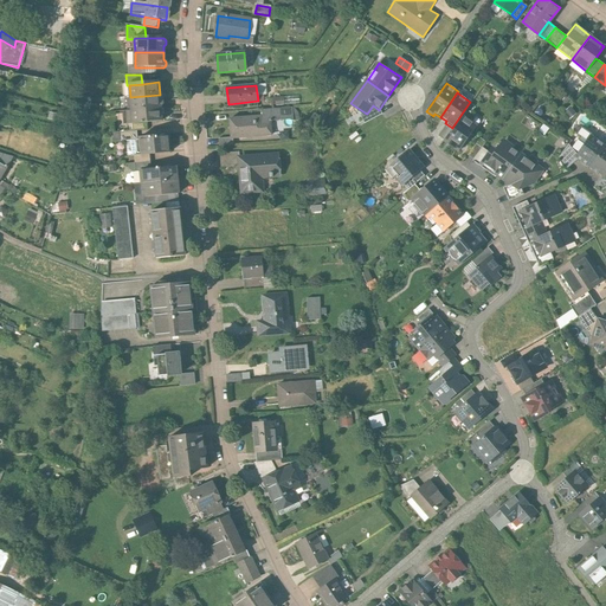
[(160,95),(130,97),(131,111),(161,109),(160,95)]
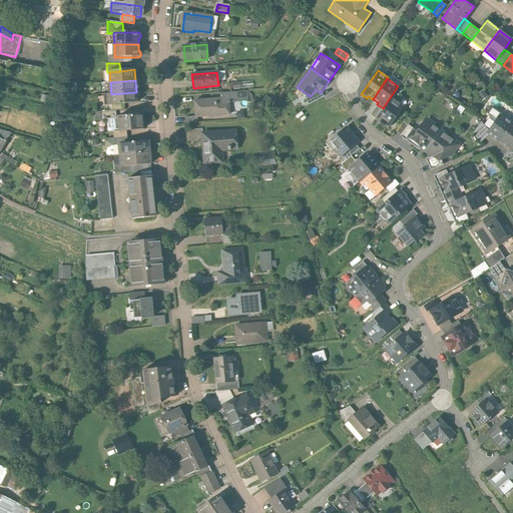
[(323,97),(321,93),(316,89),(311,96),(309,95),(306,99),(309,104),(323,97)]
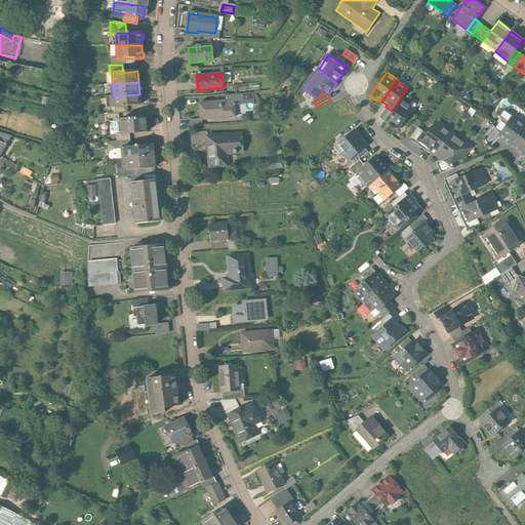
[(252,93),(226,95),(227,101),(227,105),(235,105),(253,103),(252,93)]
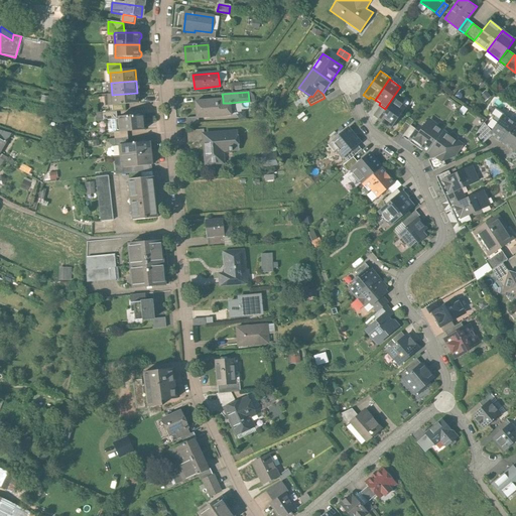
[(137,93),(112,95),(113,106),(125,105),(138,104),(137,93)]
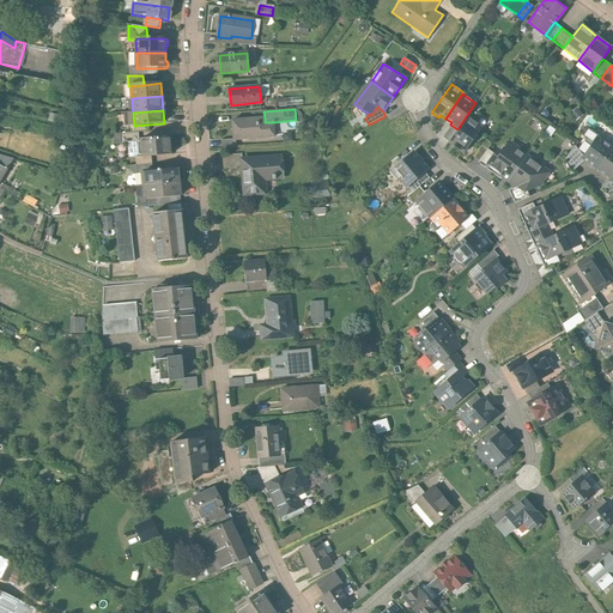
[(449,141),(465,153),(484,127),(467,115),(457,129),(449,141)]
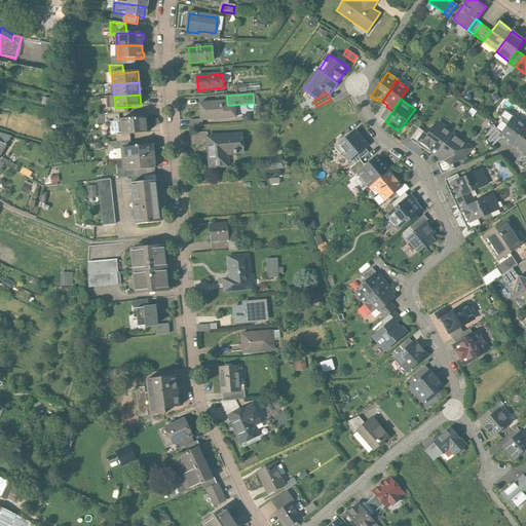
[(278,103),(272,100),(269,105),(277,110),(283,101),(280,100),(278,103)]
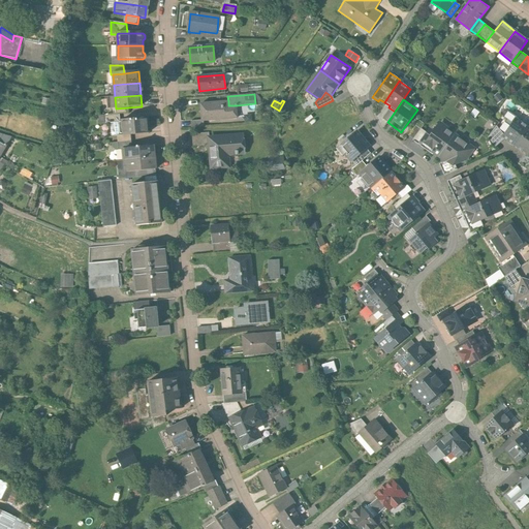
[(217,102),(200,103),(201,120),(201,121),(204,121),(238,118),(237,105),(228,105),(228,101),(217,102)]
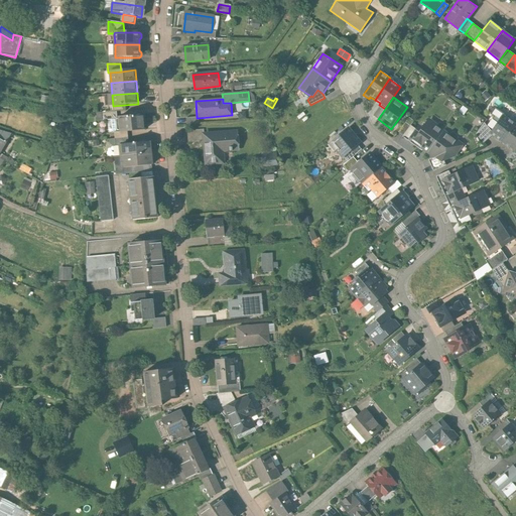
[(114,112),(102,113),(103,122),(118,121),(117,112),(114,112)]
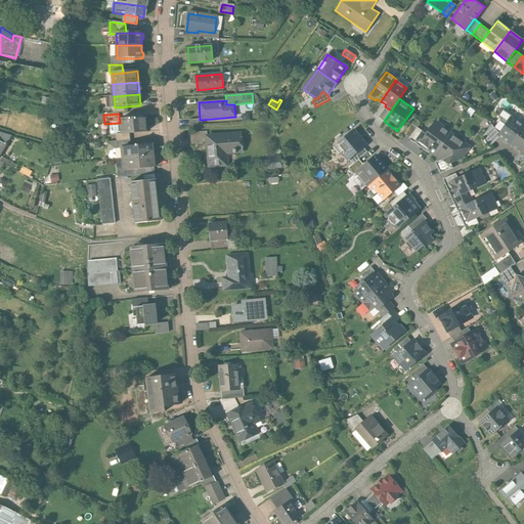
[(145,118),(121,120),(122,134),(122,135),(130,134),(146,133),(146,124),(147,122),(147,119),(145,118)]
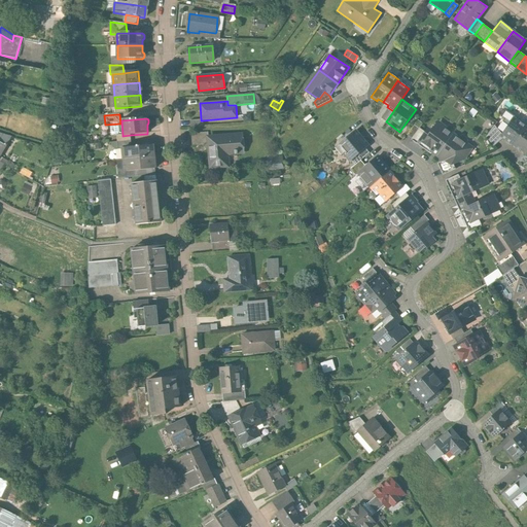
[(526,127),(514,118),(501,135),(500,137),(502,138),(513,146),(526,127)]
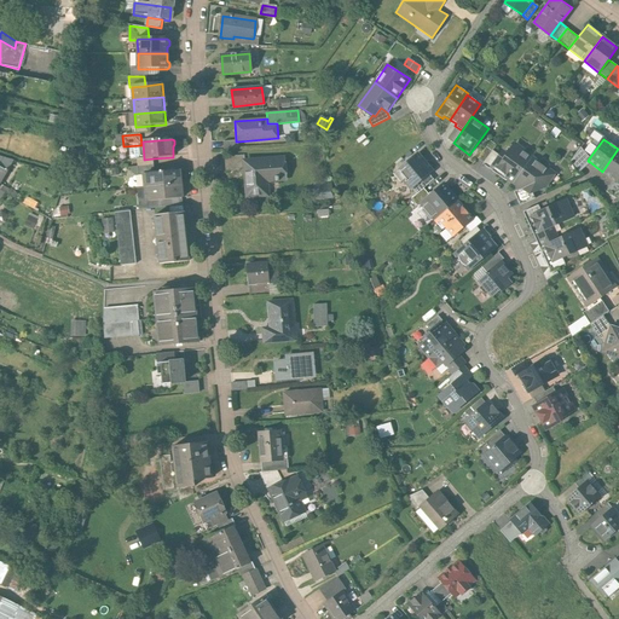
[(515,146),(508,156),(503,154),(501,157),(492,151),(482,165),(507,181),(507,180),(513,185),(532,158),(515,146)]
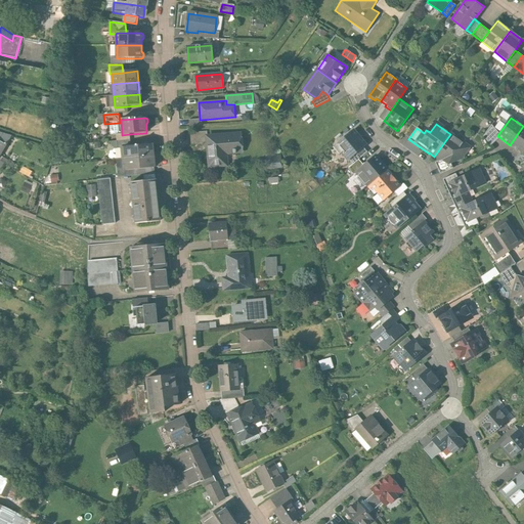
[(490,145),(499,137),(497,136),(498,134),(490,125),(483,136),(490,145)]
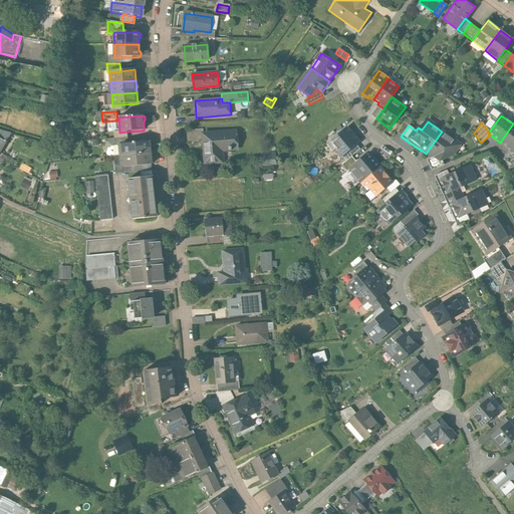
[(513,148),(513,124),(513,123),(500,143),(511,150),(512,151),(513,148)]
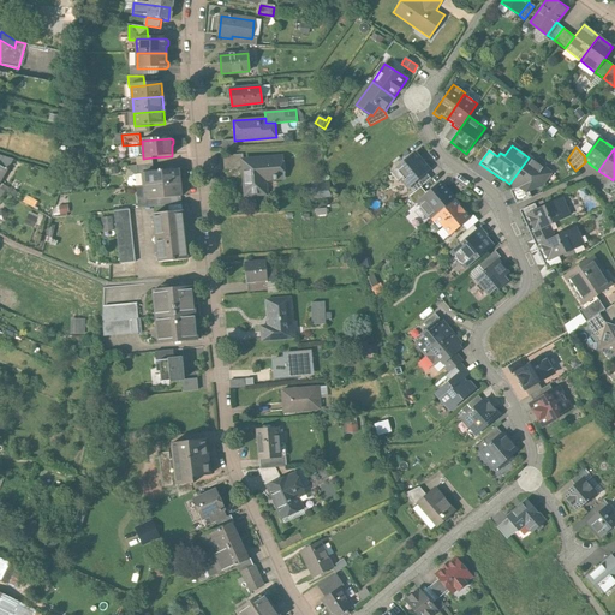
[(415,153),(396,168),(398,168),(392,173),(399,180),(400,179),(408,189),(410,187),(427,173),(429,171),(415,153)]
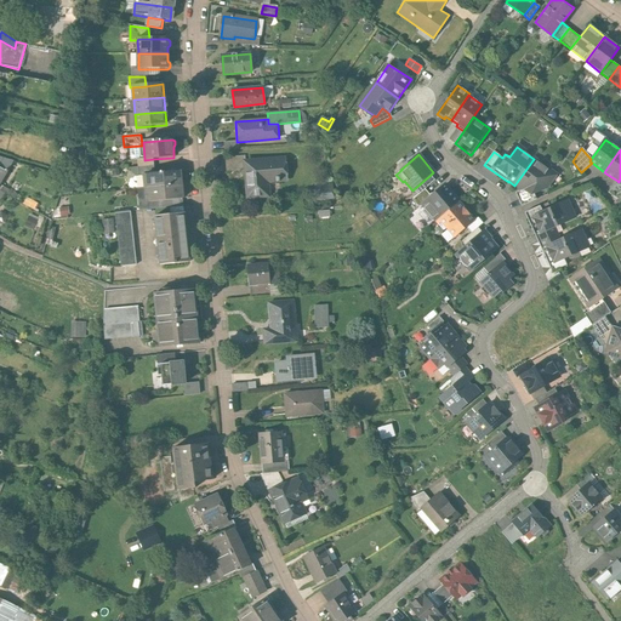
[(229,157),(226,158),(227,172),(246,171),(246,163),(245,155),(229,157)]
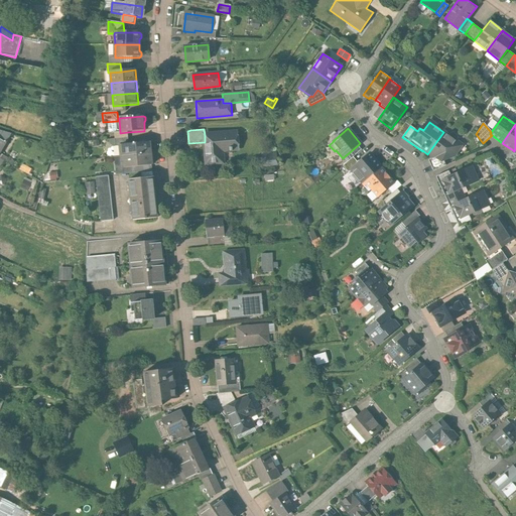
[(0,130),(0,139),(6,143),(10,134),(0,130)]
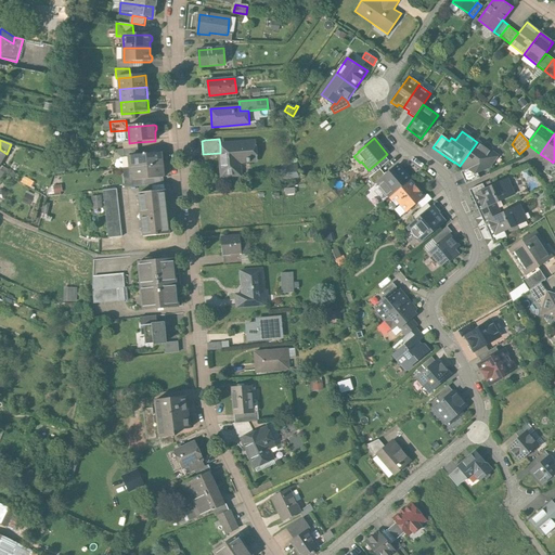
[(477,142),(460,166),(459,167),(465,170),(461,172),(466,184),(479,179),(479,178),(477,172),(487,168),(490,163),(489,162),(492,156),(490,152),(477,142)]
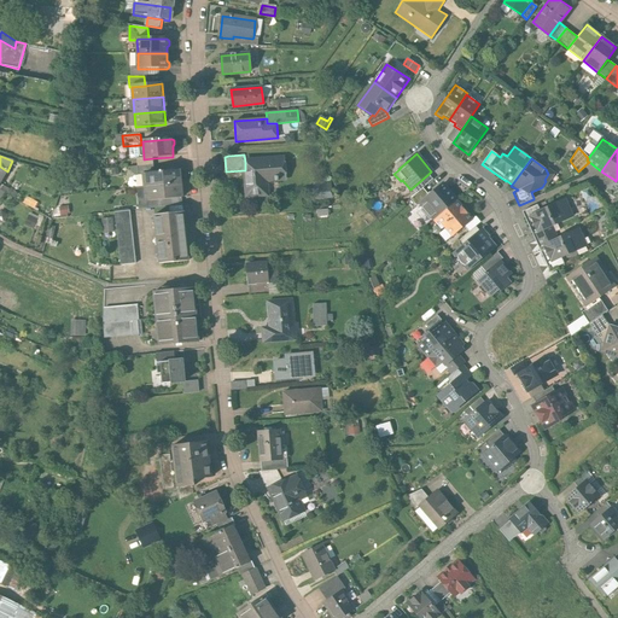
[(284,159),(245,162),(245,170),(248,197),(266,194),(264,180),(285,178),(284,159)]
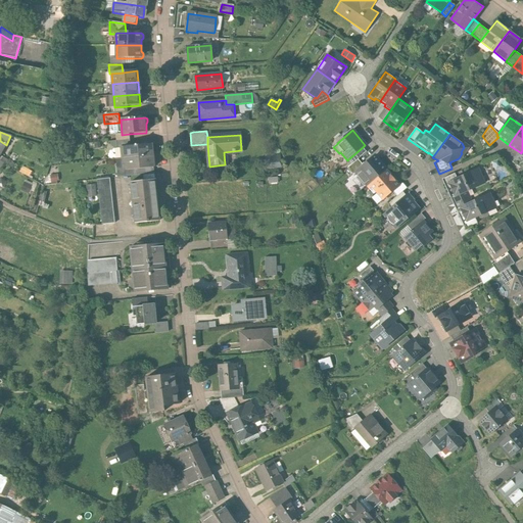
[(130,140),(116,142),(117,149),(126,148),(126,147),(131,147),(130,140)]
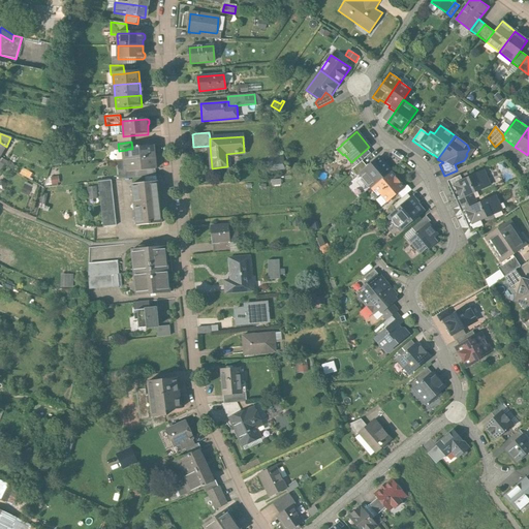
[(132,149),(127,149),(127,150),(128,160),(154,157),(153,147),(132,149)]
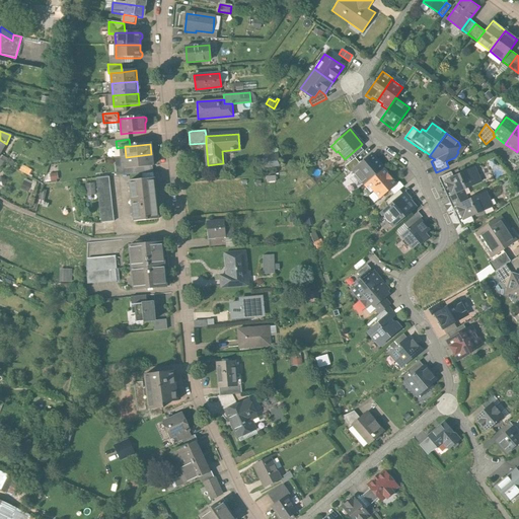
[(360,146),(346,158),(350,162),(355,158),(364,151),(360,146)]
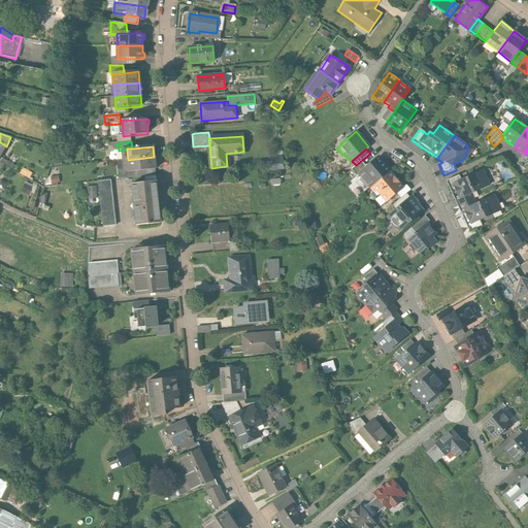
[(527,156),(526,155),(525,154),(518,164),(527,171),(527,169),(527,156)]
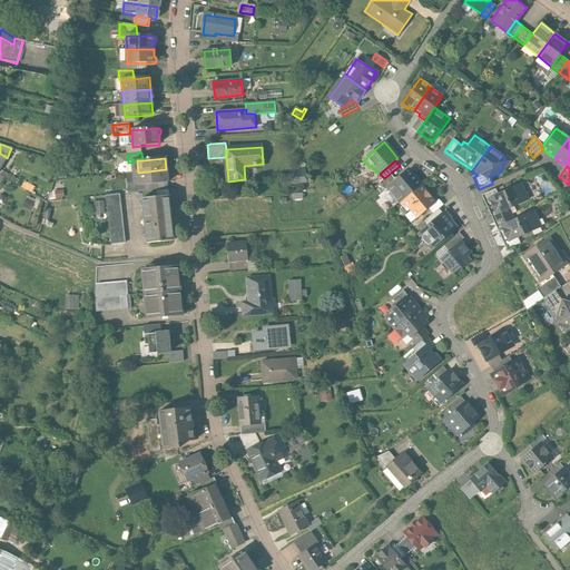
[(304,167),(288,168),(290,184),(305,183),(304,167)]
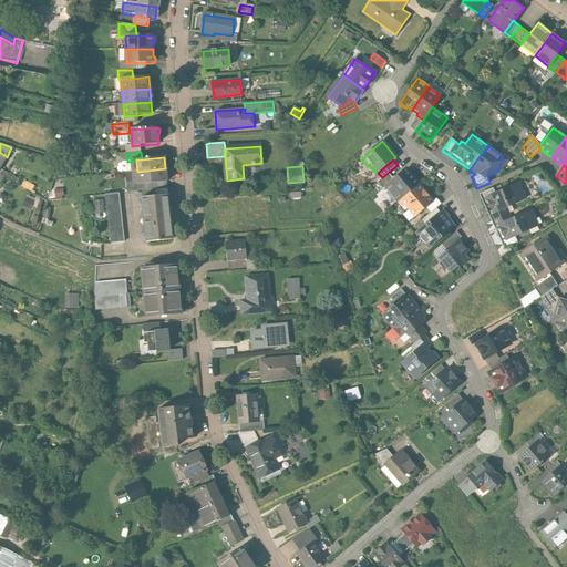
[(137,172),(136,172),(137,185),(137,186),(167,183),(165,168),(137,172)]
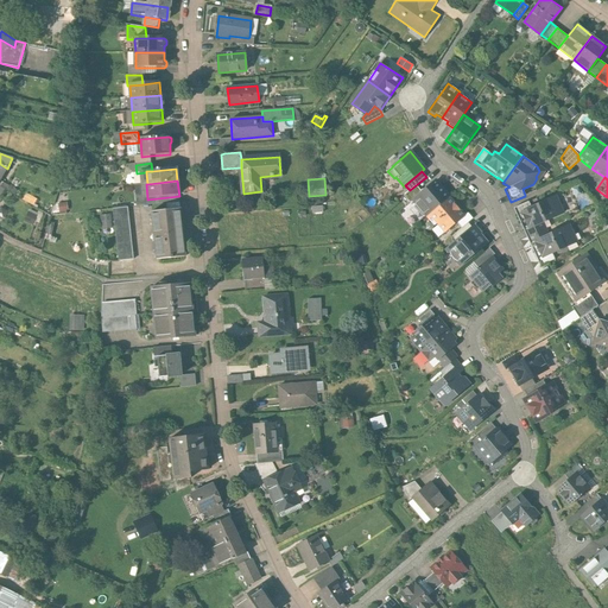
[(449,198),(435,183),(424,191),(423,190),(420,191),(417,195),(418,195),(412,201),(413,202),(426,217),(441,206),(449,198)]
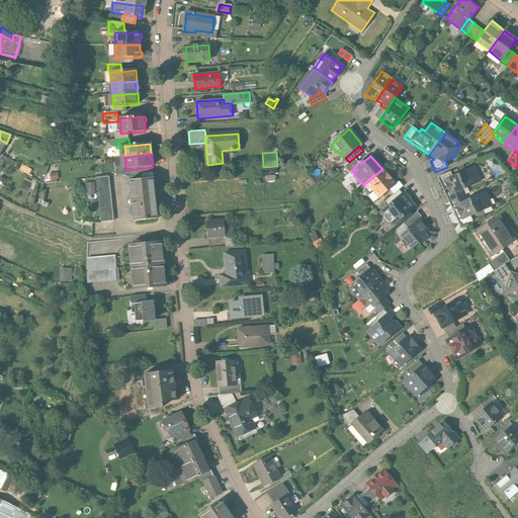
[(349,162),(344,167),(349,173),(352,172),(351,171),(356,166),(355,166),(358,163),(354,158),(349,162)]
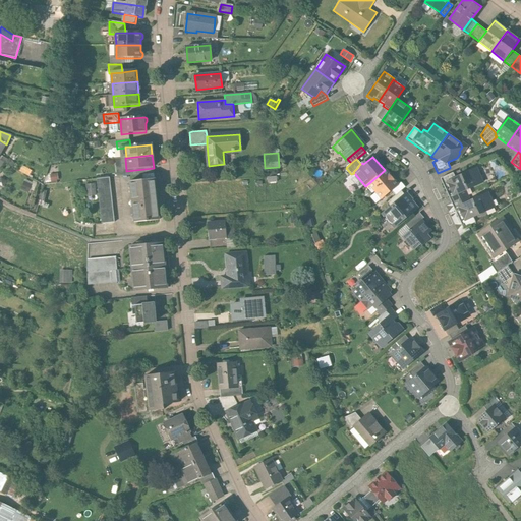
[(154,168),(126,171),(126,170),(117,171),(118,177),(154,173),(154,168)]
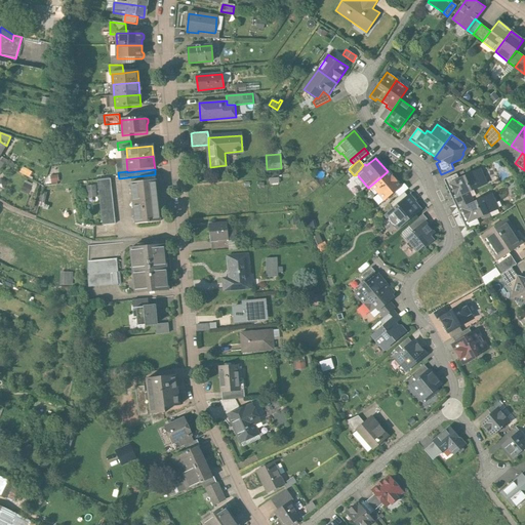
[(368,188),(375,196),(377,194),(385,201),(395,192),(401,187),(388,171),(380,177),(368,188)]
